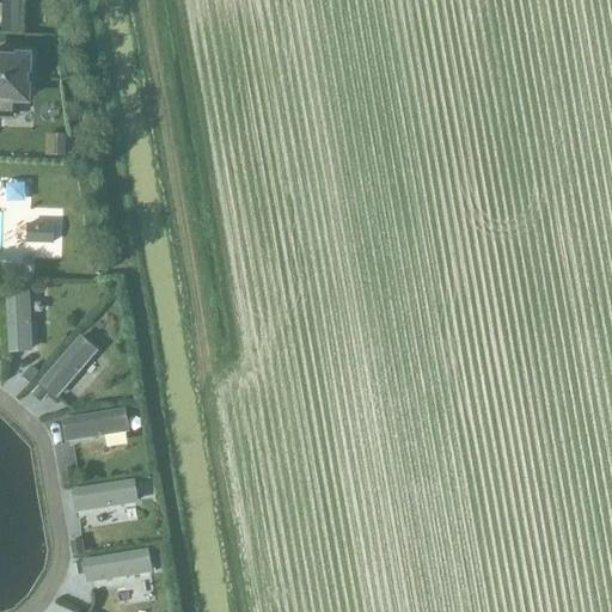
[(0,51),(0,110),(0,99),(22,101),(23,57),(11,56),(7,53),(2,51),(0,51)]
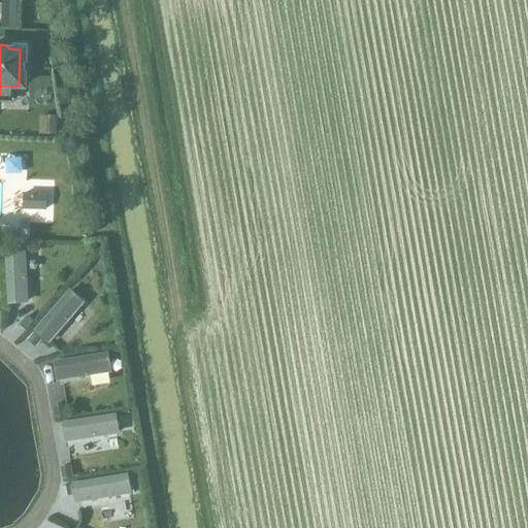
[(39,116),(38,135),(56,136),(57,117),(39,116)]
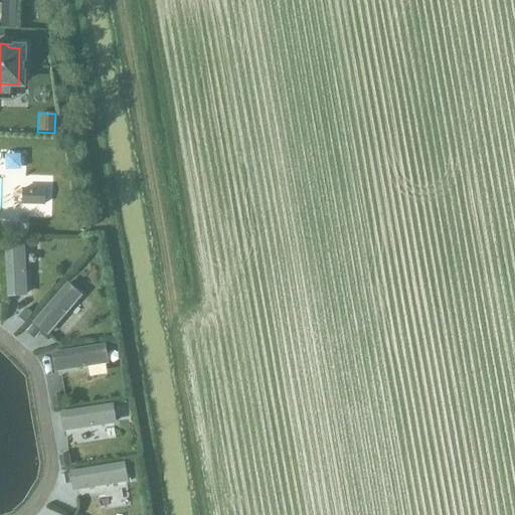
[(22,205),(45,205),(45,189),(22,188),(22,205)]
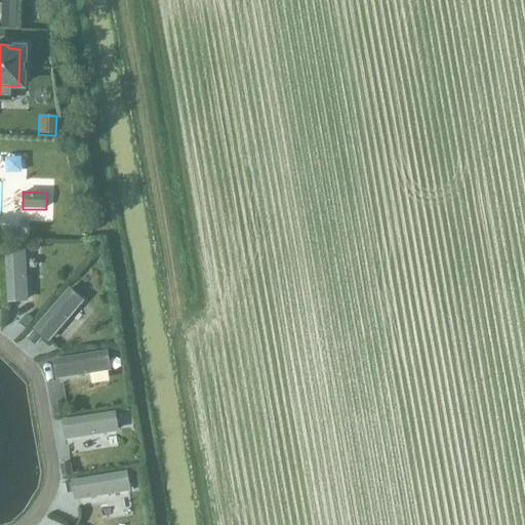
[(26,316),(19,324),(26,329),(32,322),(26,316)]
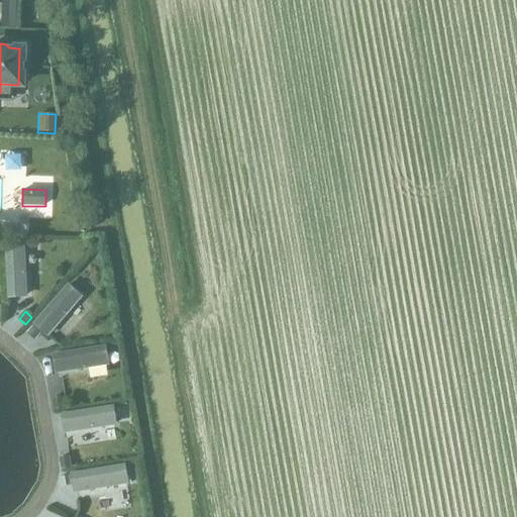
[(32,327),(28,332),(36,340),(40,334),(32,327)]
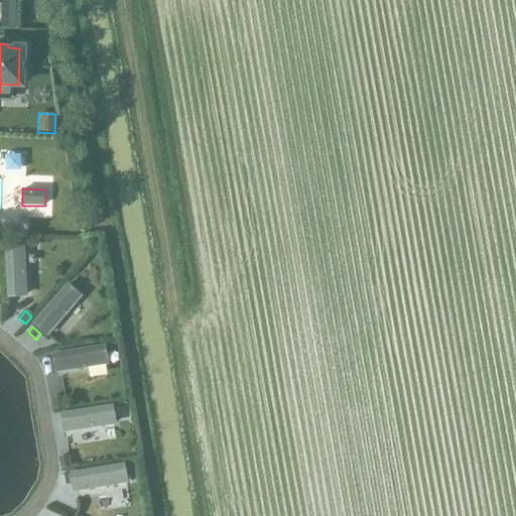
[(60,397),(52,398),(53,409),(62,408),(60,397)]
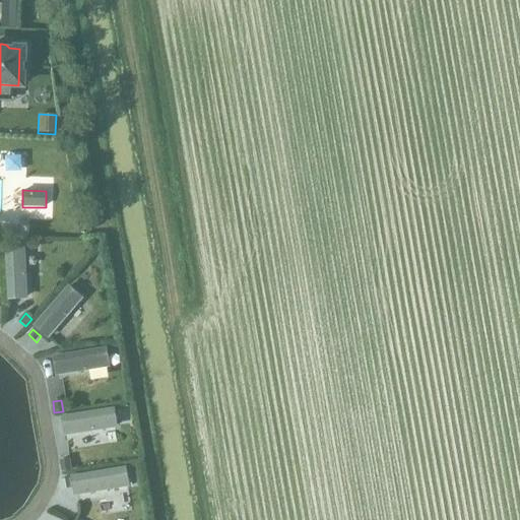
[(70,459),(60,461),(62,471),(71,470),(70,459)]
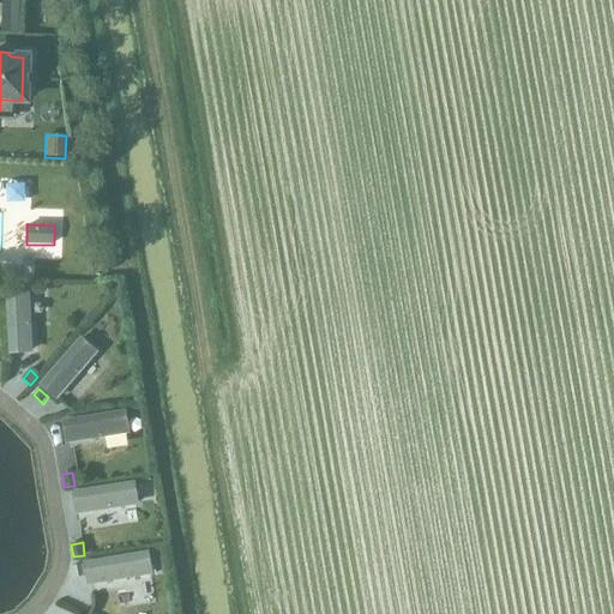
[(82,566),(72,567),(73,581),(84,578),(82,566)]
